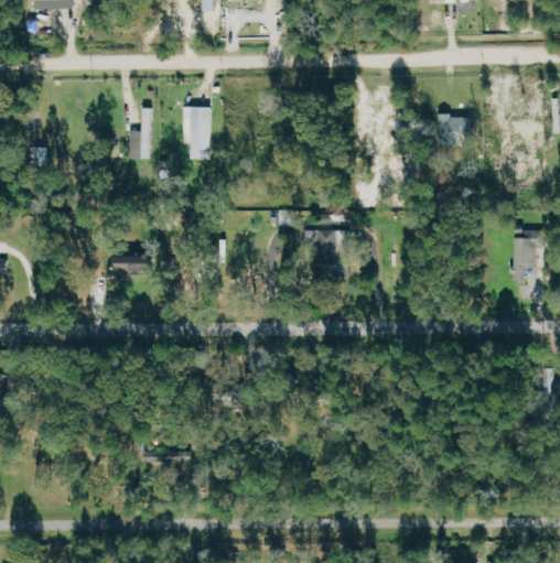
[(182,144),(190,144),(190,160),(210,160),(211,107),(183,107),(182,144)]
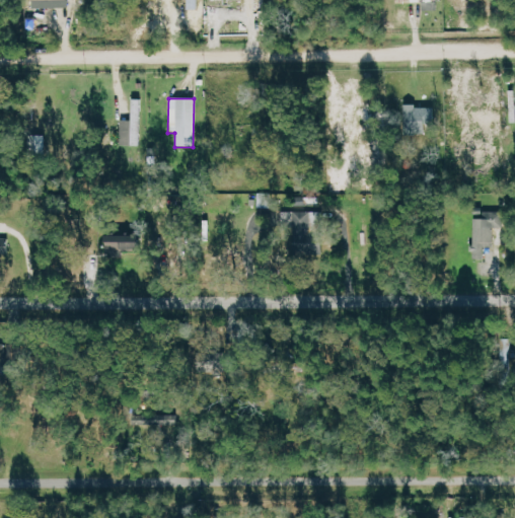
[(118,146),(137,147),(138,100),(130,99),(129,121),(119,121),(118,146)]
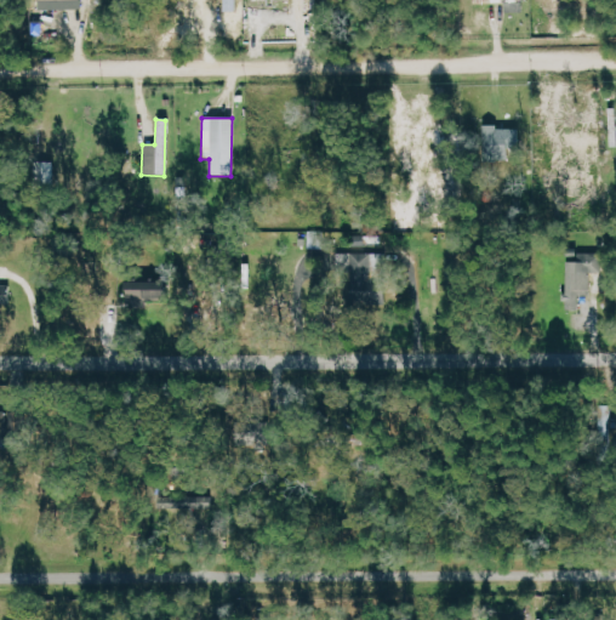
[(482,158),(507,158),(506,138),(497,138),(496,125),(480,126),(482,158)]
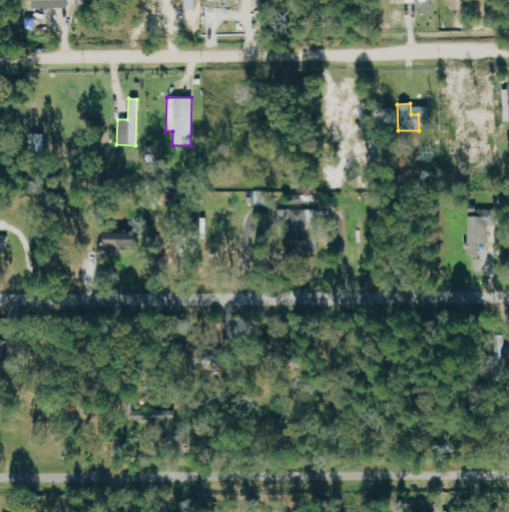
[(42,135),(32,134),(31,148),(41,148),(42,135)]
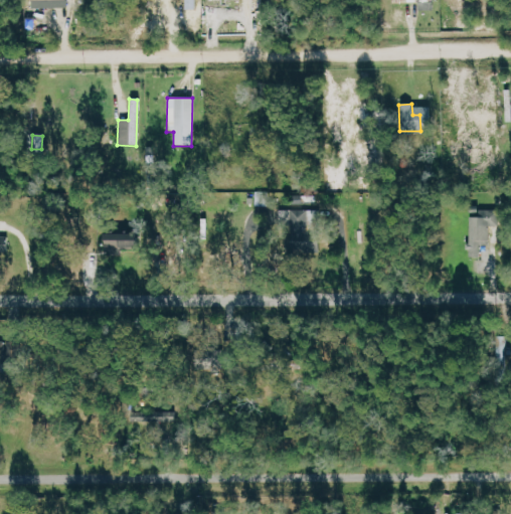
[(305,210),(283,211),(284,254),(317,253),(316,231),(305,231),(305,210)]
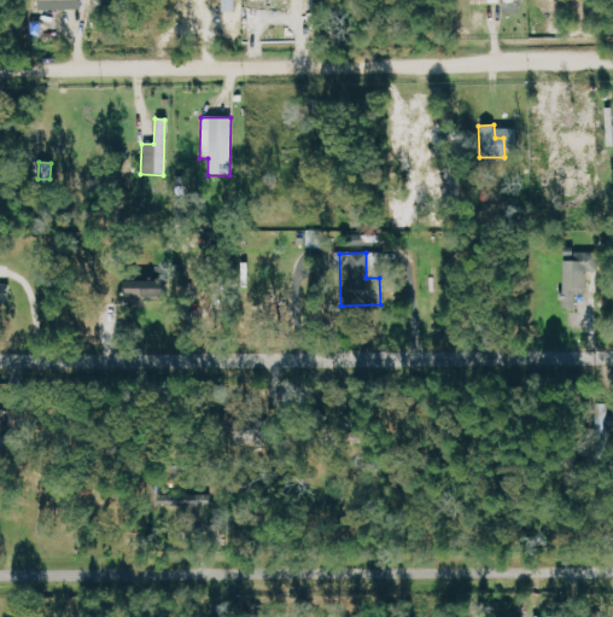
[(123,307),(142,307),(142,298),(162,298),(162,281),(124,281),(123,307)]
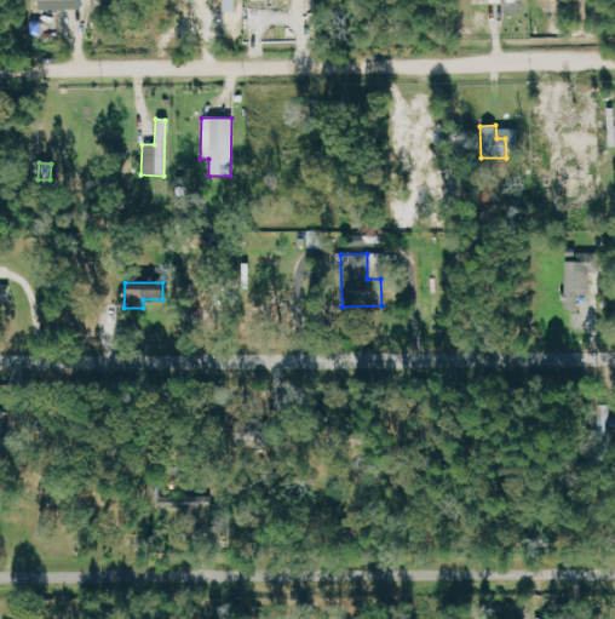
[(205,282),(196,284),(197,299),(206,298),(205,282)]
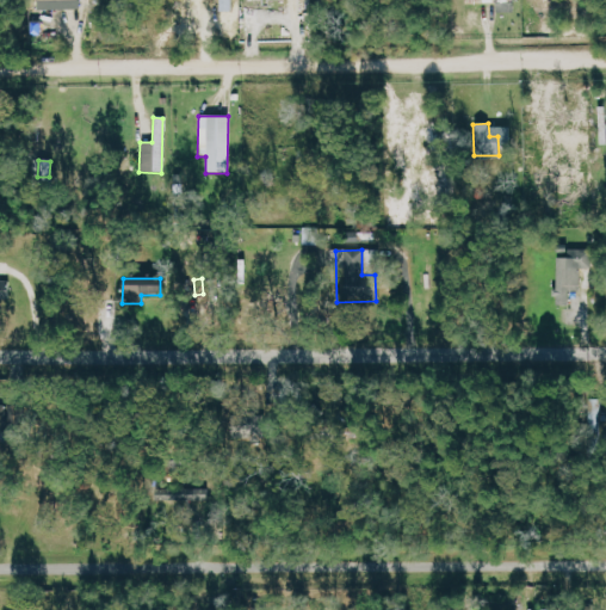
[(19,423),(22,411),(7,408),(5,420),(19,423)]
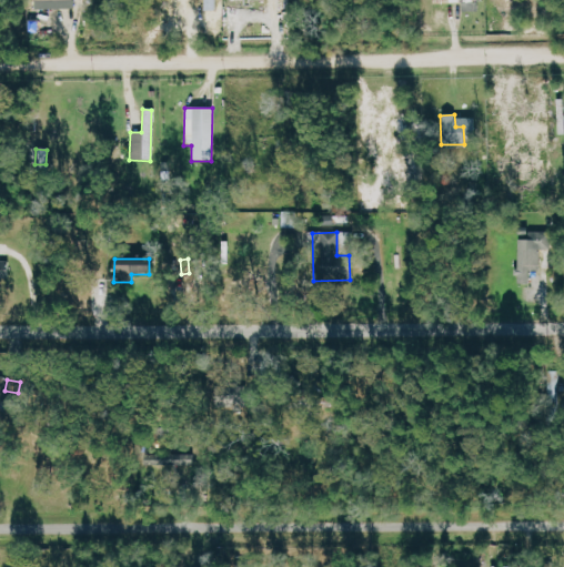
[(154,469),(187,471),(188,456),(155,455),(154,469)]
